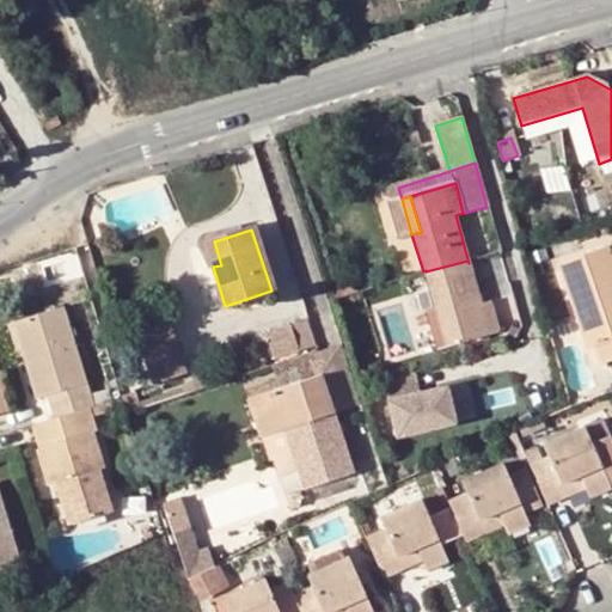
[(221,265),(214,242),(206,244),(213,267),(221,265)]
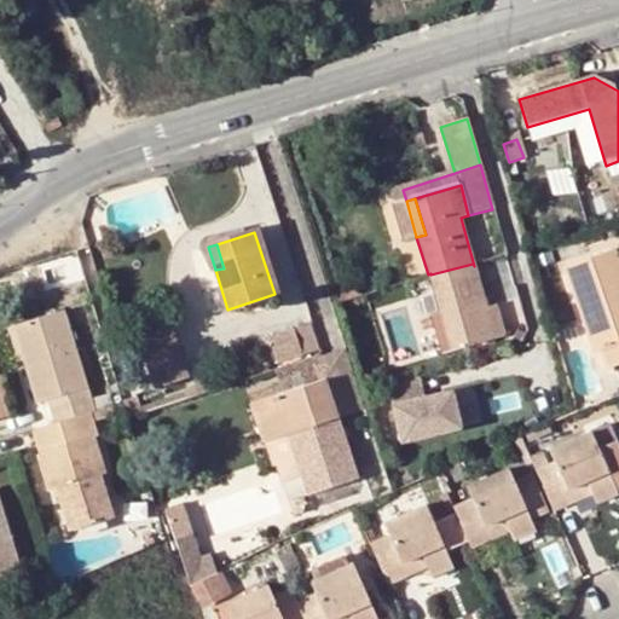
[(618,261),(614,248),(563,264),(591,351),(601,347),(606,365),(618,360),(618,261)]
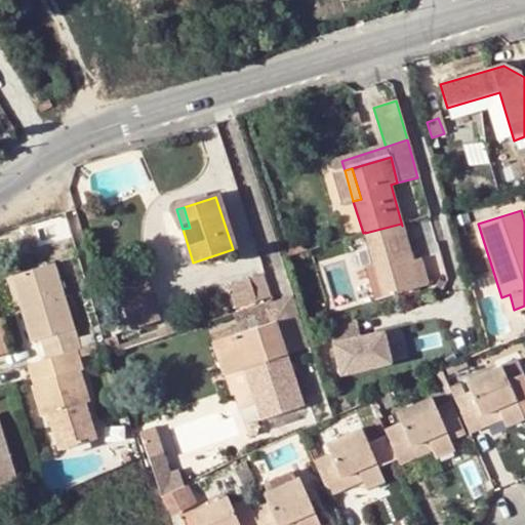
[(365,232),(363,233),(372,265),(364,267),(374,299),(428,284),(419,259),(412,260),(402,226),(401,224),(365,233),(365,232)]
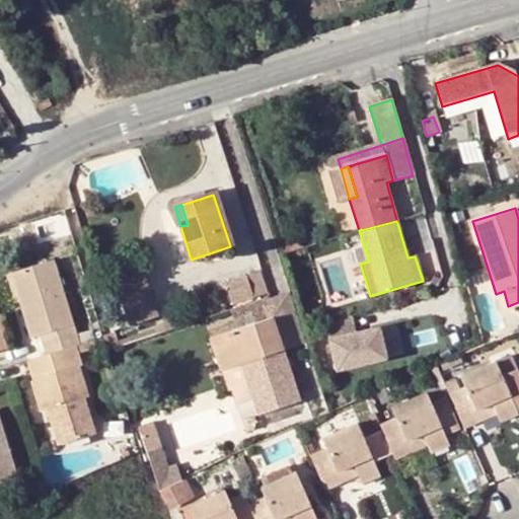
[(61,343),(65,342),(41,262),(0,274),(0,279),(17,335),(27,331),(32,351),(61,343)]
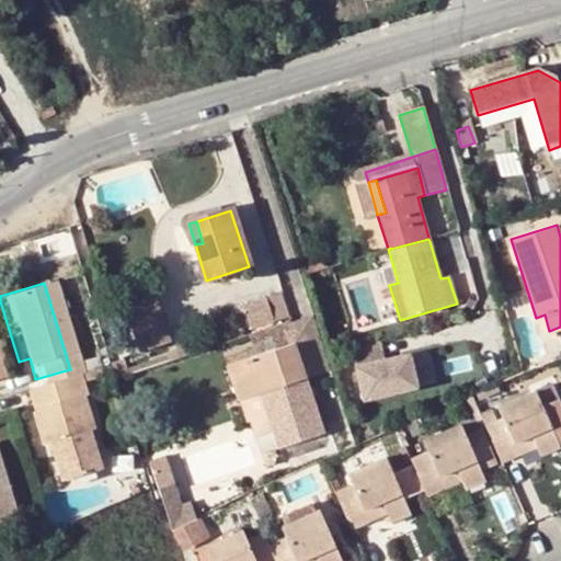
[(263,299),(273,328),(289,322),(281,294),(263,299)]
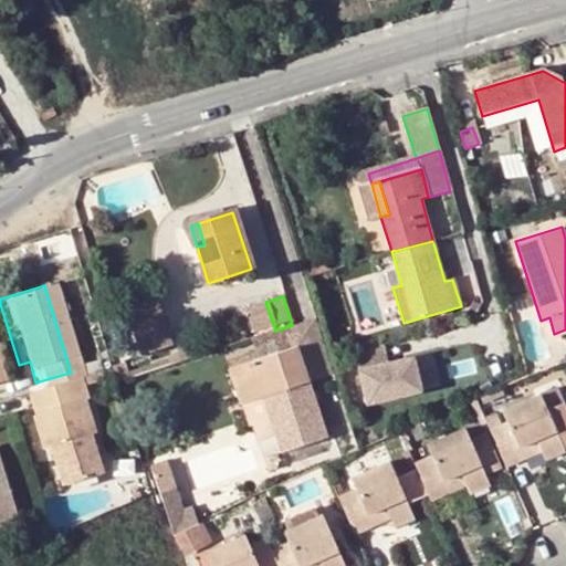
[(169,346),(154,302),(125,312),(139,356),(169,346)]
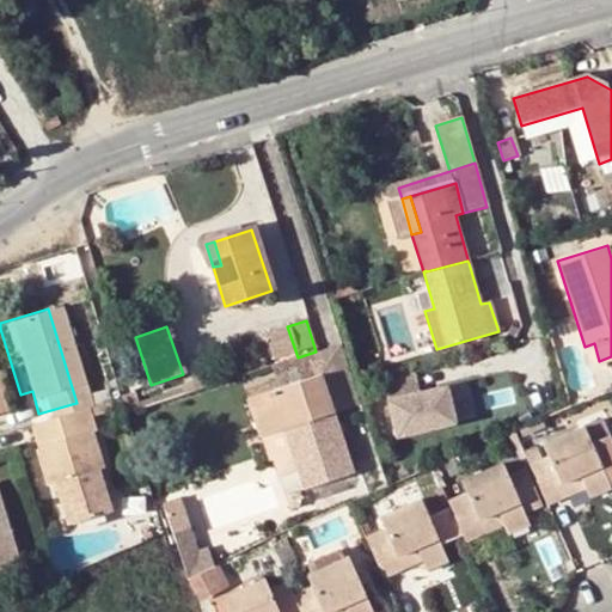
[(248,340),(258,371),(273,366),(298,357),(287,326),(248,340)]
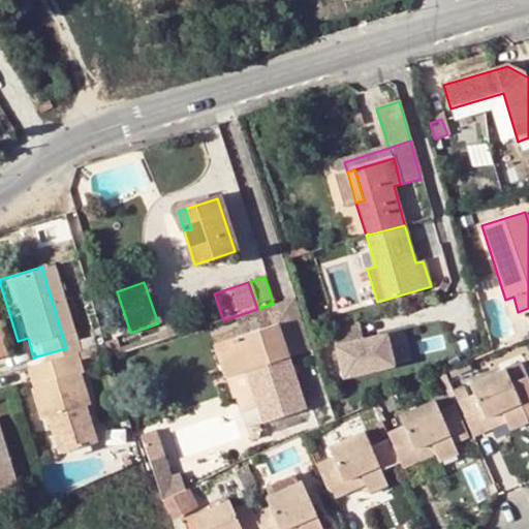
[(239,327),(242,337),(276,325),(286,358),(311,349),(293,297),(273,304),(236,316),(239,327)]
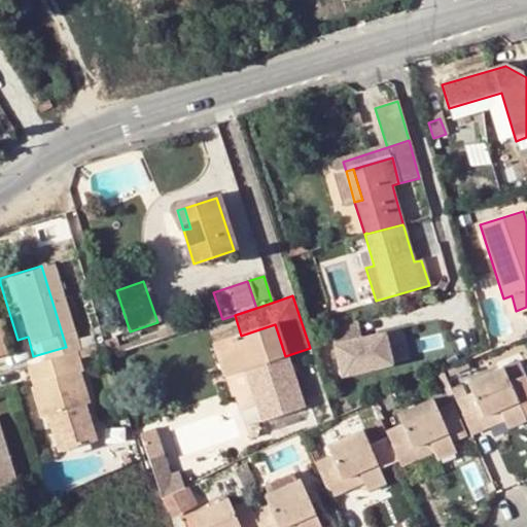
[(316,317),(319,328),(329,326),(326,314),(316,317)]
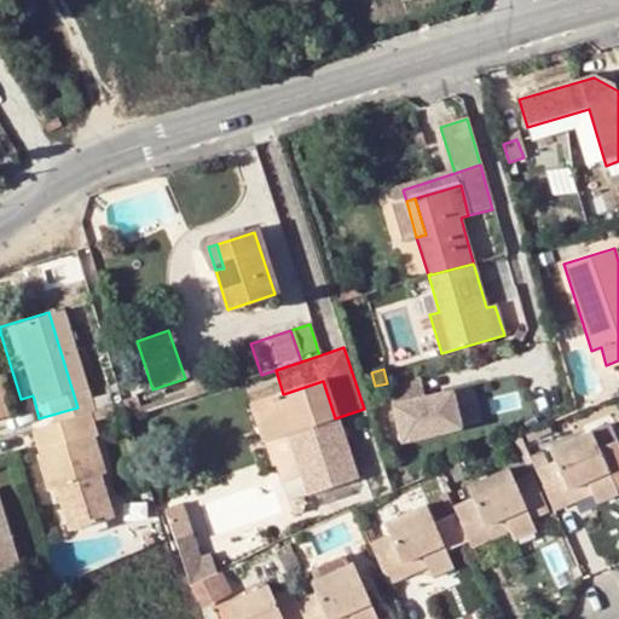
[(418,375),(387,383),(404,445),(462,429),(452,392),(424,399),(418,375)]
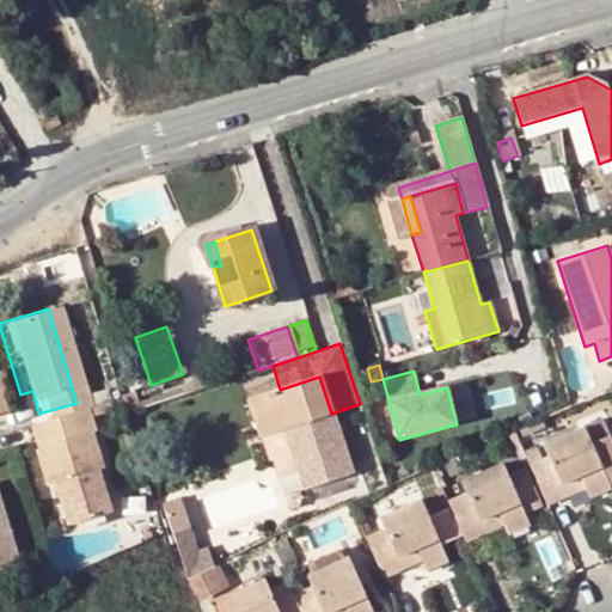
[(280,390),(249,401),(262,438),(285,429),(299,470),(305,488),(353,472),(331,414),(319,377),(280,390)]
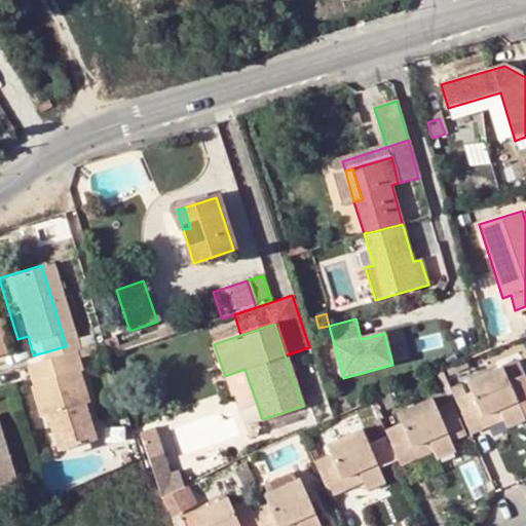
[(211,334),(214,344),(240,335),(237,325),(211,334)]
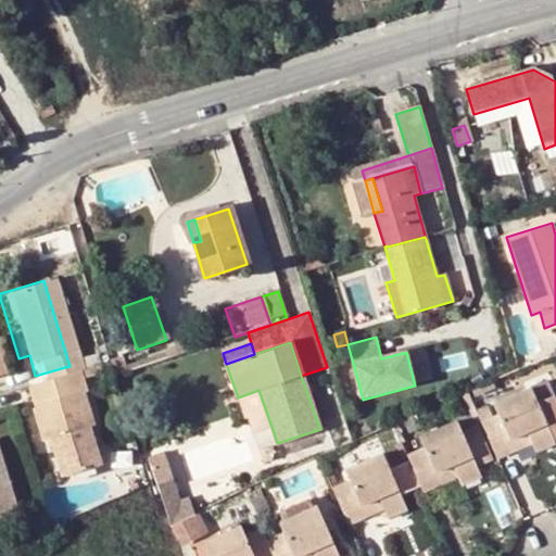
[(70,366),(65,367),(67,377),(89,370),(87,362),(70,366)]
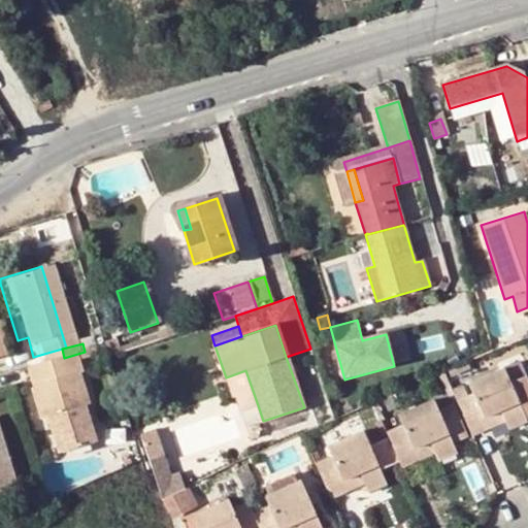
[(33,357),(13,363),(29,418),(35,416),(44,448),(83,437),(73,403),(77,402),(64,358),(62,349),(33,357)]
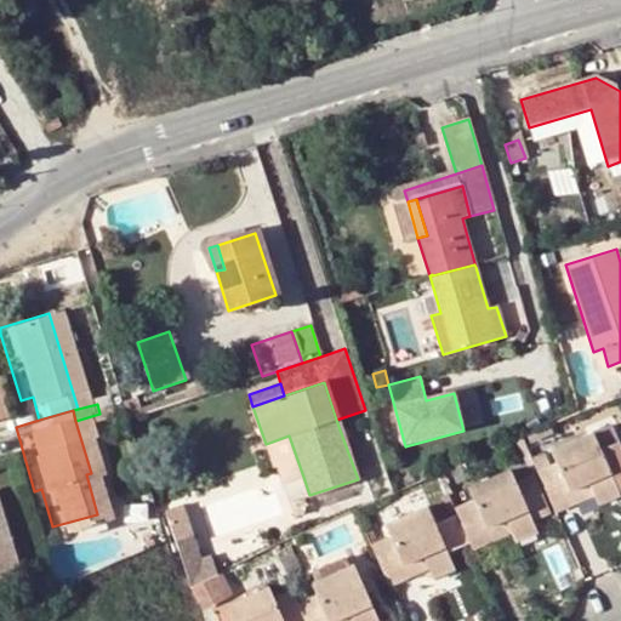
[(592,434),(598,450),(620,440),(614,425),(592,434)]
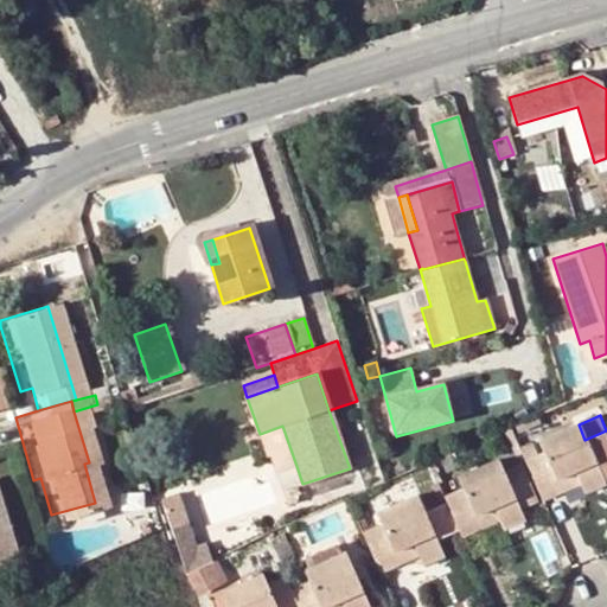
[(525,461),(543,502),(561,494),(556,481),(575,474),(580,486),(585,494),(605,486),(604,481),(596,466),(585,440),(579,425),(538,442),(543,453),(525,461)]
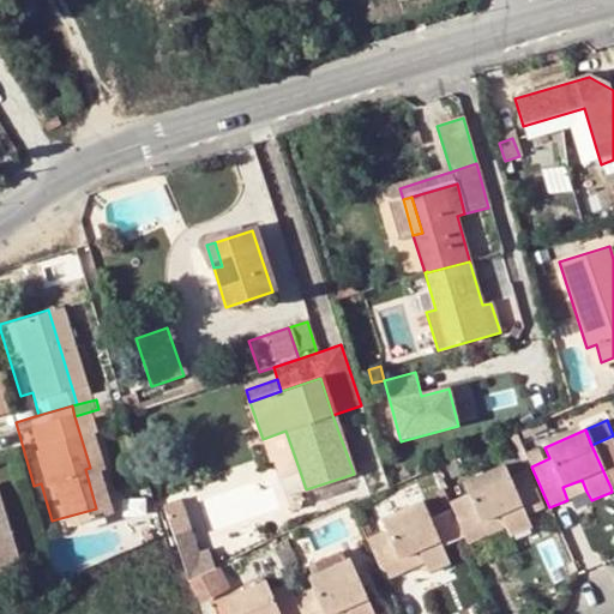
[(286,431),(263,439),(276,480),(300,471),(286,431)]
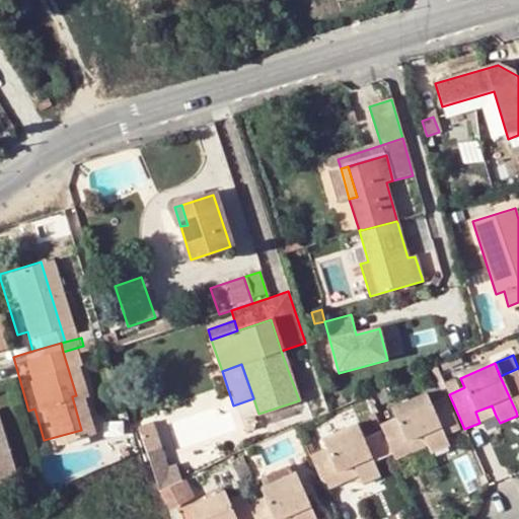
[(518,370),(518,368),(500,376),(510,398),(518,393),(518,370)]
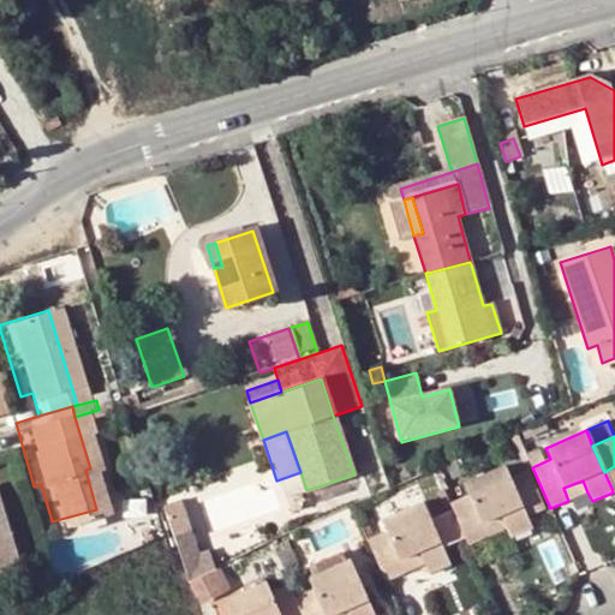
[(614,466),(604,472),(611,488),(614,487),(614,466)]
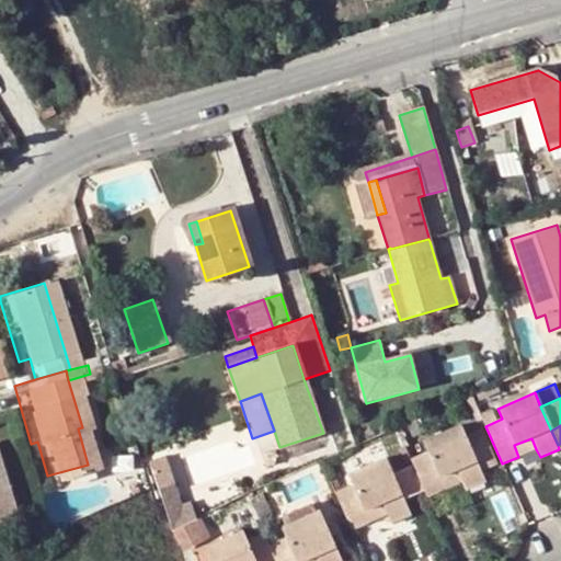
[(427,453),(410,460),(426,499),(445,490),(441,479),(457,471),(462,482),(465,490),(484,482),(479,470),(497,462),(483,430),(465,437),(460,426),(423,441),(427,453)]
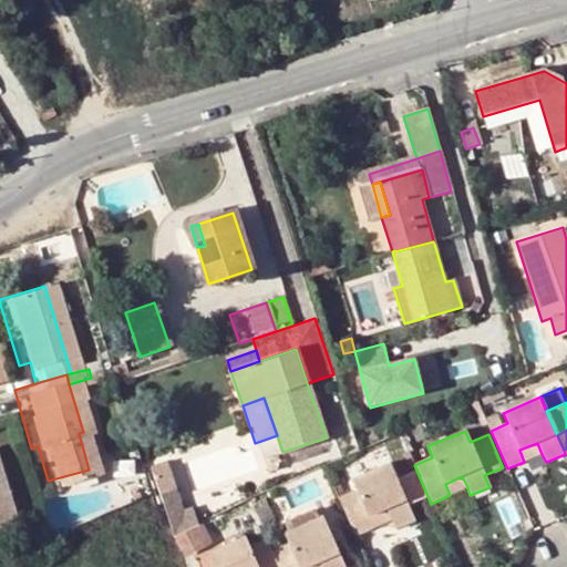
[(524,462),(542,454),(537,443),(519,450),(524,462)]
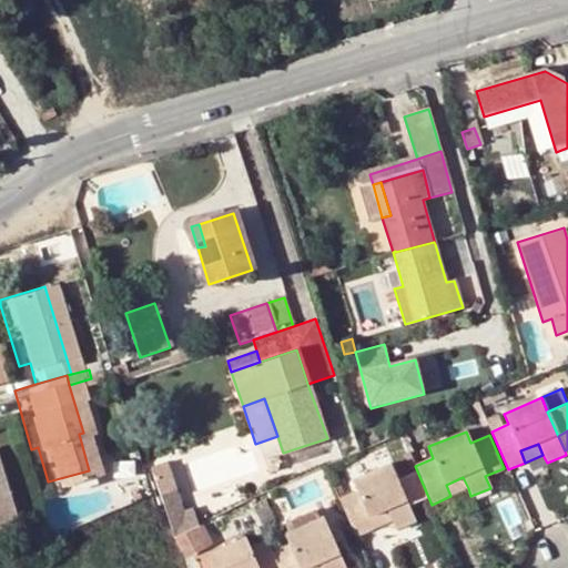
[(153,466),(161,493),(178,487),(169,462),(153,466)]
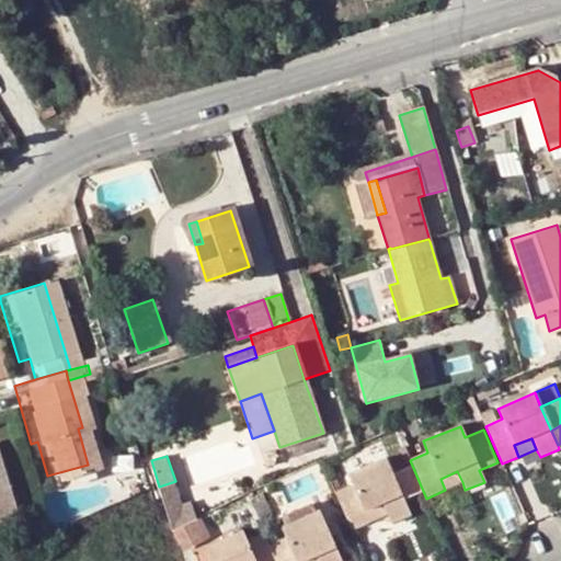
[(354,485),(334,493),(351,531),(370,523),(366,512),(382,505),(388,516),(391,524),(410,515),(385,459),(350,474),(354,485)]
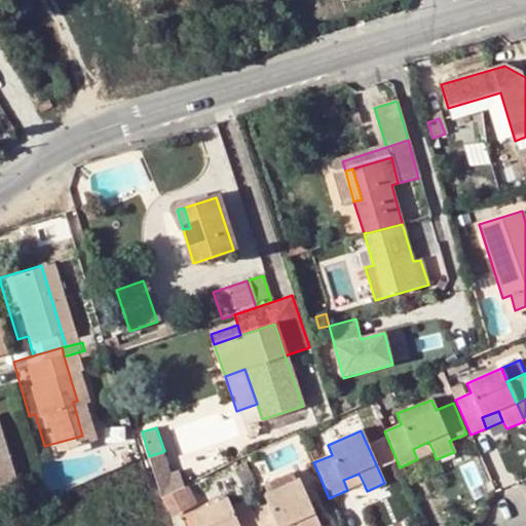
[(417,459),(434,452),(428,442),(413,449),(417,459)]
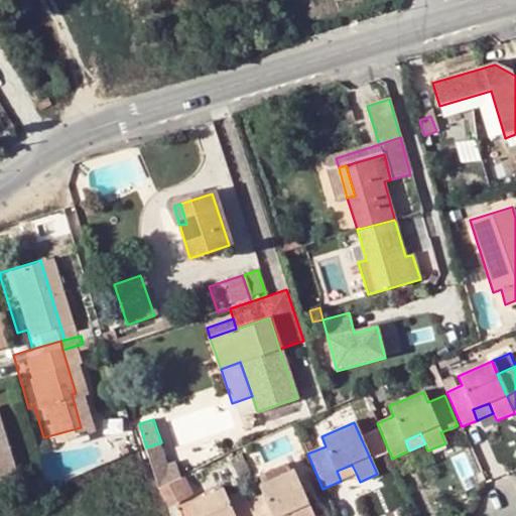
[(146,447),(158,486),(180,476),(175,461),(168,463),(161,442),(146,447)]
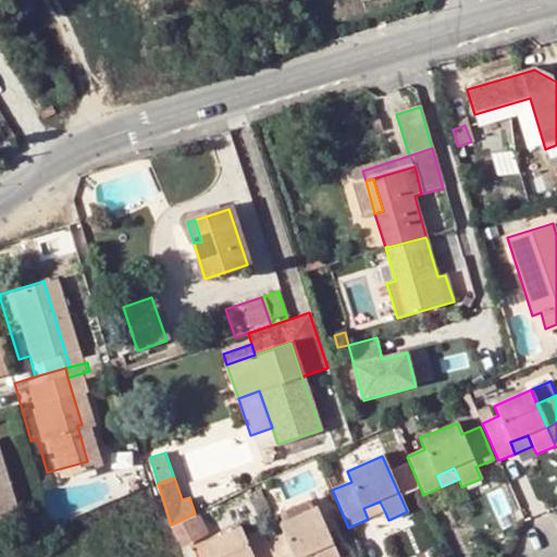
[(251,499),(259,517),(271,511),(263,494),(251,499)]
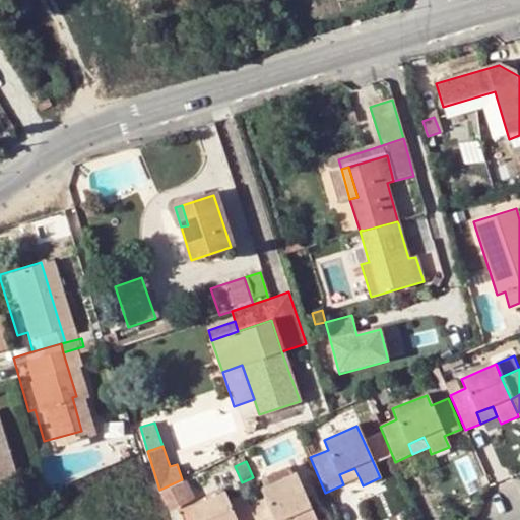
[(343,484),(346,492),(363,485),(360,478),(354,468),(339,474),(343,484)]
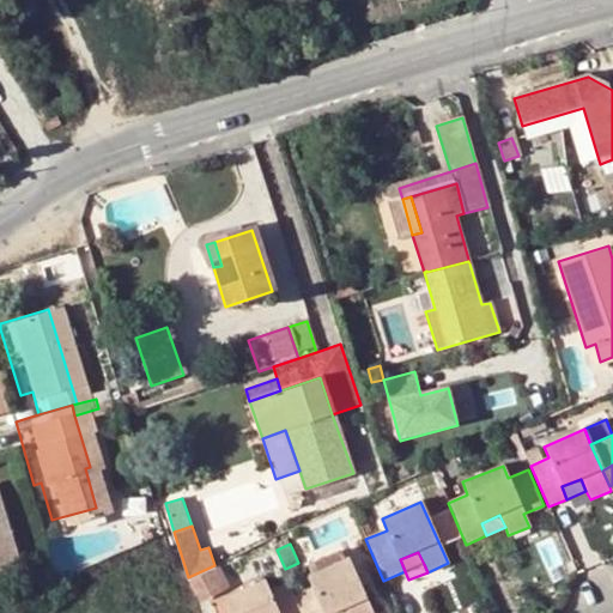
[(313,577),(345,563),(341,553),(308,568),(313,577)]
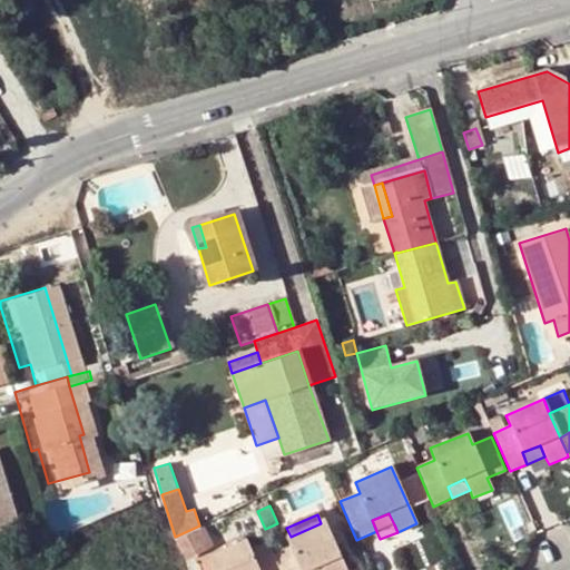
[(279,569),(312,569),(321,566),(322,569),(345,569),(324,521),(321,523),(291,537),(287,538),(291,548),(274,556),(279,569)]
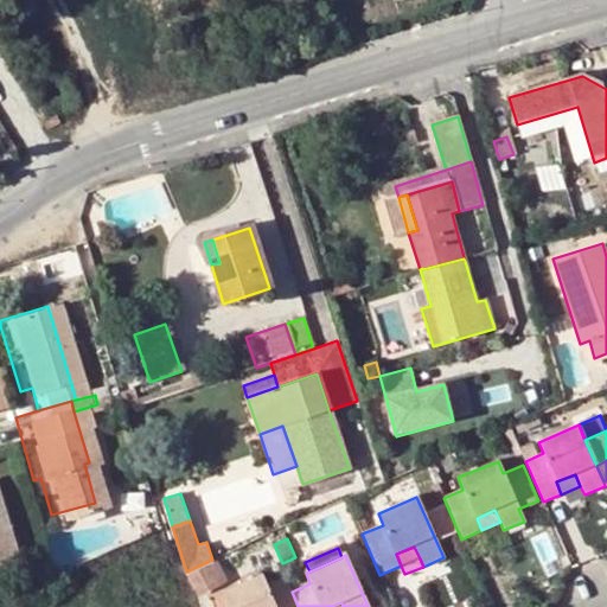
[(187,575),(198,596),(228,581),(218,558),(187,575)]
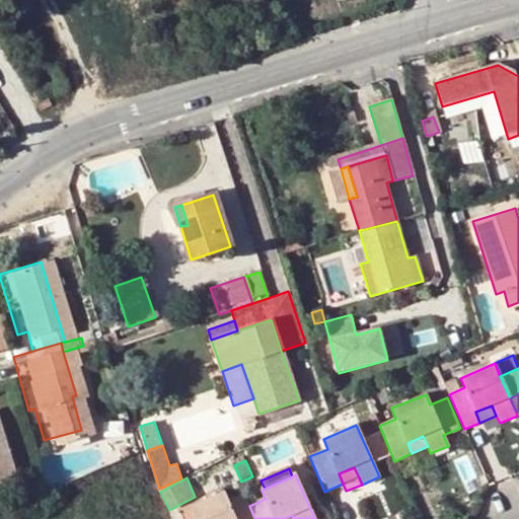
[(254,518),(249,506),(244,496),(228,502),(224,493),(190,508),(195,518),(254,518)]
